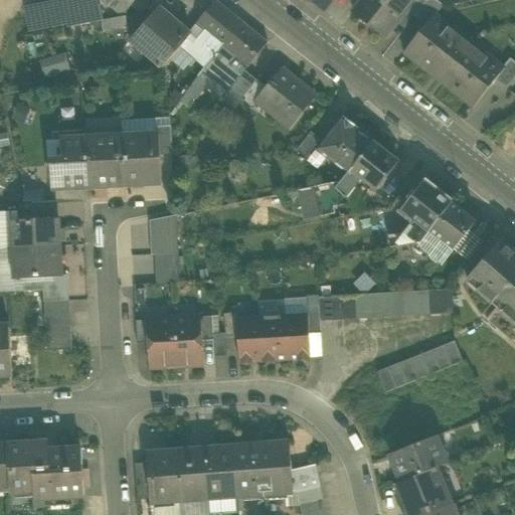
[(62,0),(63,1),(68,23),(69,27),(102,21),(103,20),(98,0),(62,0)]
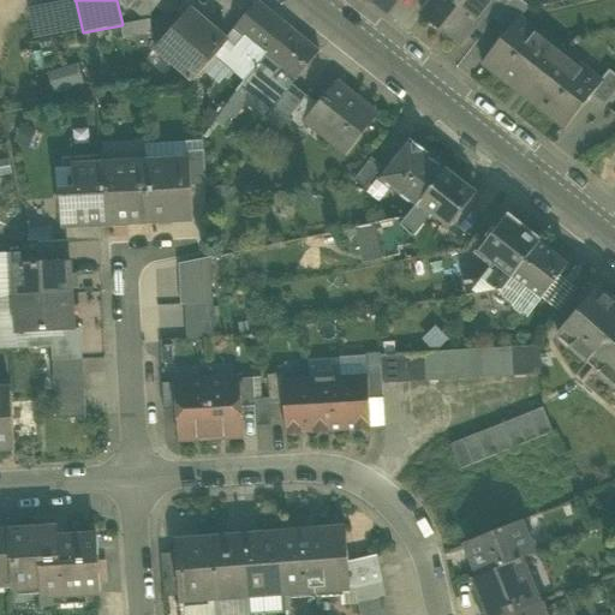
[(145,21),(157,6),(149,0),(124,0),(123,3),(145,21)]
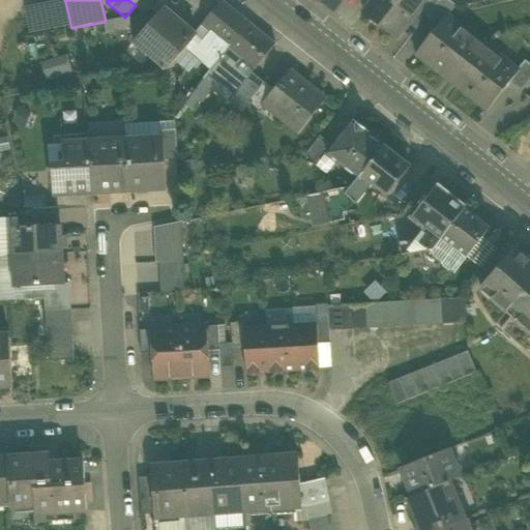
[(156,2),(154,0),(139,0),(136,5),(147,15),(156,2)]
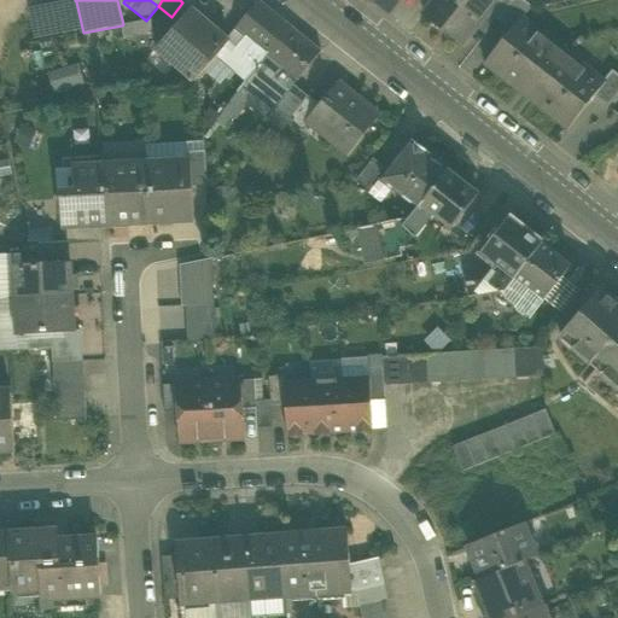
[(373,0),(389,12),(398,0),(373,0)]
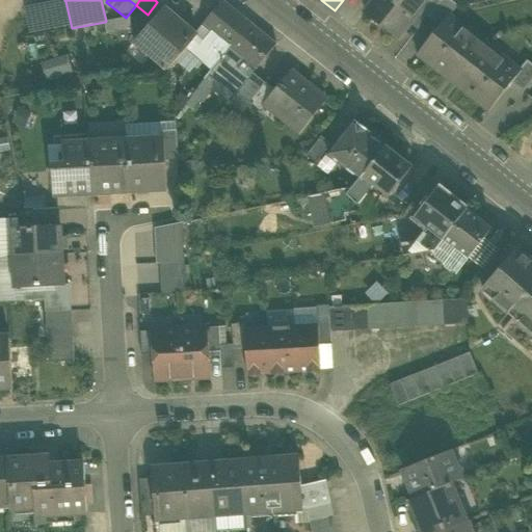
[(374,0),(364,15),(395,40),(413,17),(425,0),(374,0)]
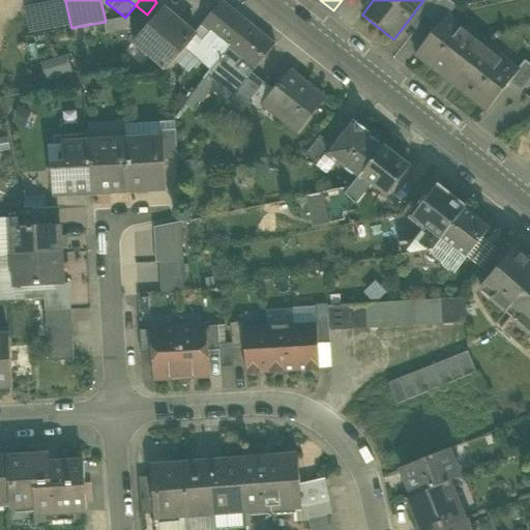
[(424,20),(427,18),(439,0),(423,0),(411,17),(421,25),(424,20)]
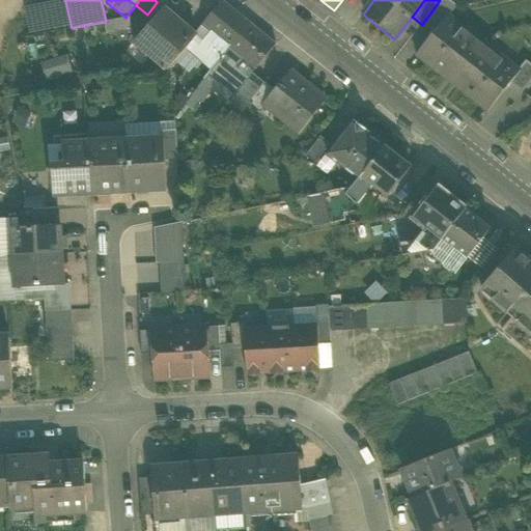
[(457,5),(449,0),(440,0),(427,18),(439,26),(448,15),(449,16),(457,5)]
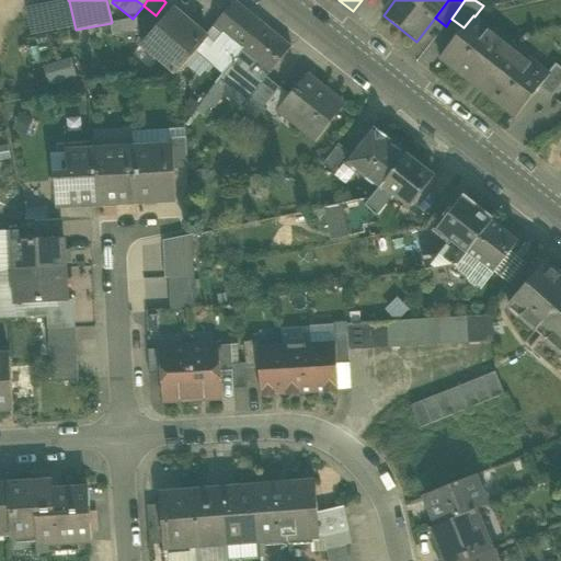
[(33,34),(75,25),(69,1),(27,10),(33,34)]
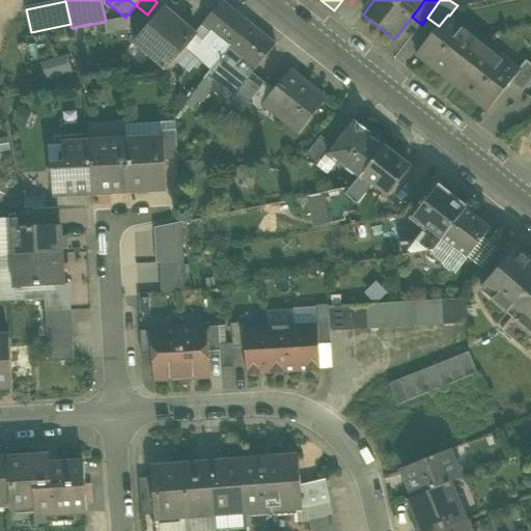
[(202,26),(229,48),(249,24),(223,2),(202,26)]
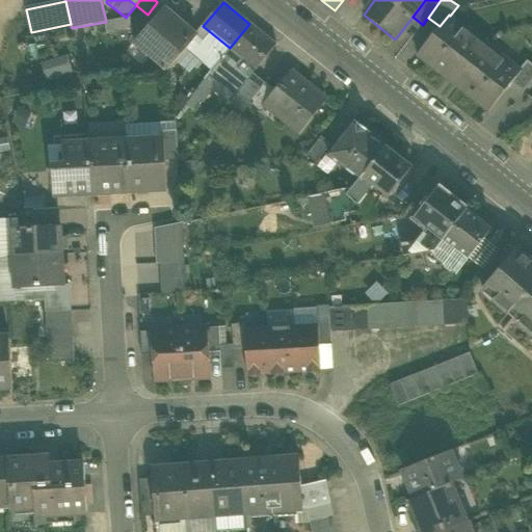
[(134,42),(167,71),(176,61),(182,54),(187,47),(195,36),(195,35),(164,7),(134,42)]
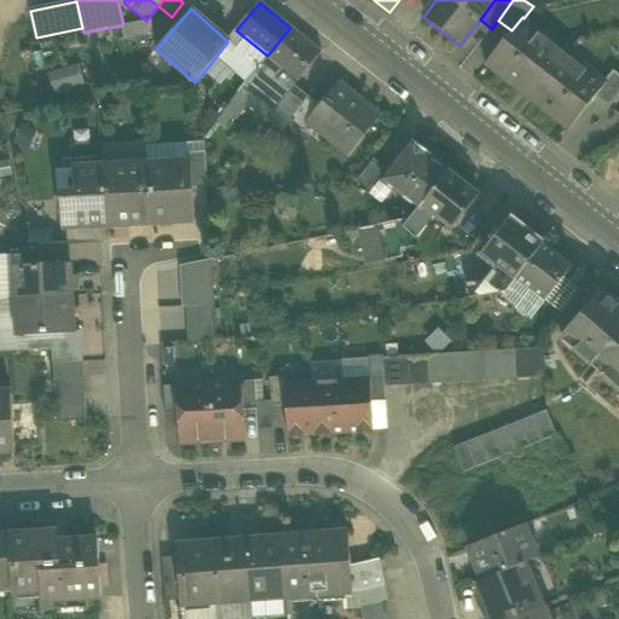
[(485,64),(568,129),(595,97),(606,82),(605,81),(586,68),(584,71),(563,55),(566,51),(562,48),(560,52),(539,36),(542,32),(524,18),(522,17),(512,30),(485,64)]
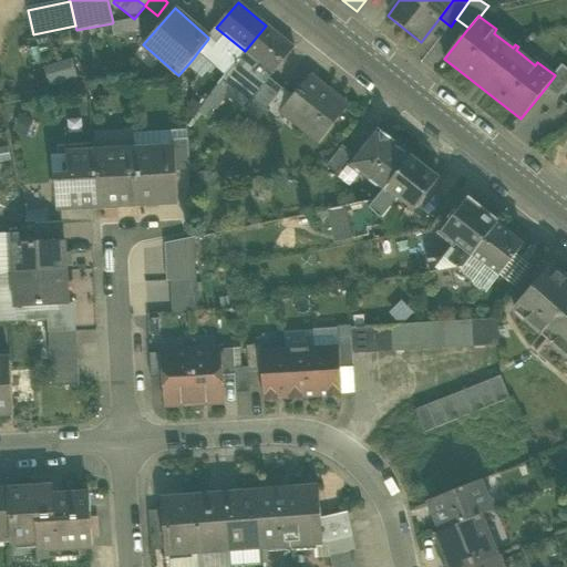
[(112,23),(114,37),(141,31),(138,18),(134,19),(113,22),(112,23)]
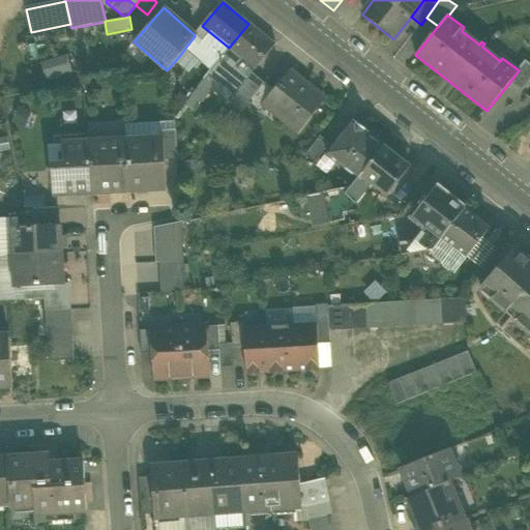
[(248,24),(229,48),(256,69),(275,45),(249,23),(248,24)]
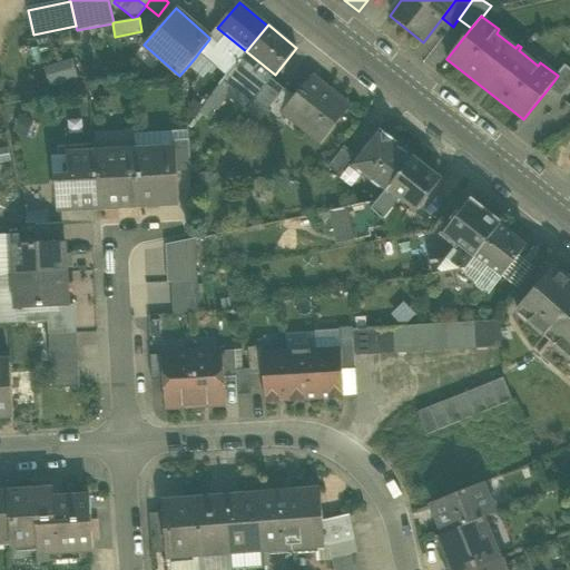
[(209,38),(209,39),(237,62),(246,51),(217,28),(209,38)]
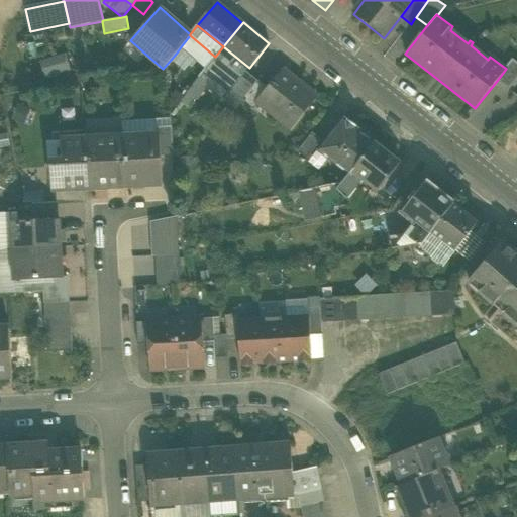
[(199,60),(207,67),(215,57),(190,35),(182,45),(187,49),(191,54),(199,60)]
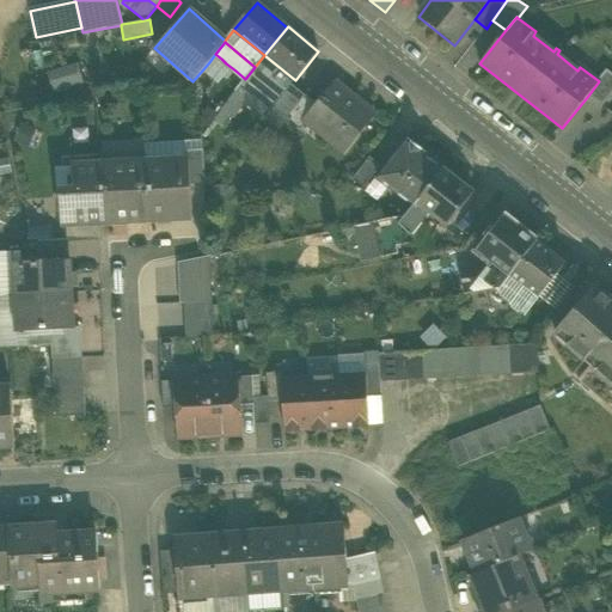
[(214,67),(221,59),(215,54),(209,62),(214,67)]
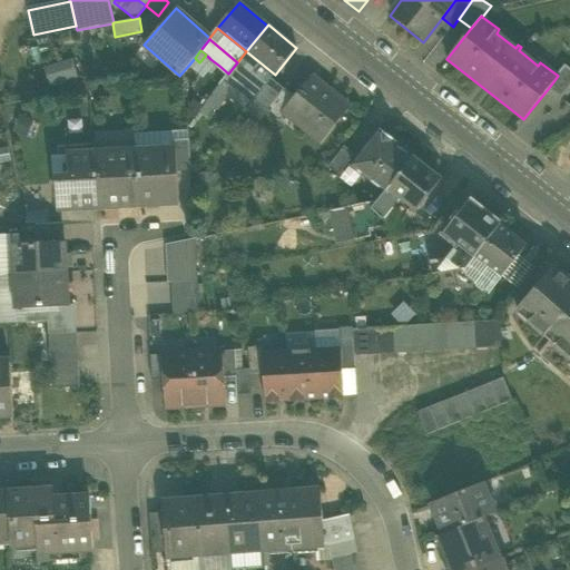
[(272,79),(275,75),(246,51),(237,62),(266,86),(272,79)]
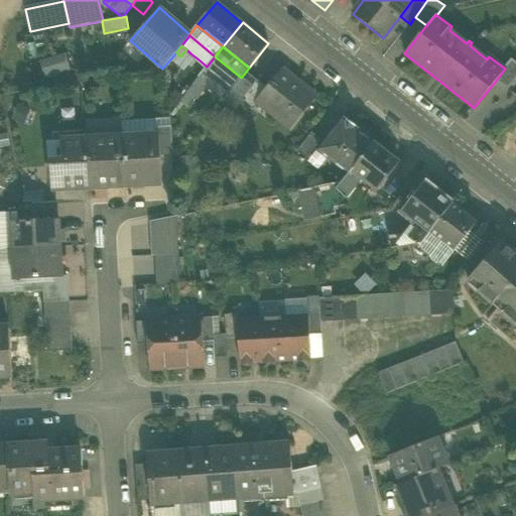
[(176,52),(170,59),(187,73),(199,59),(190,53),(186,49),(180,56),(176,52)]
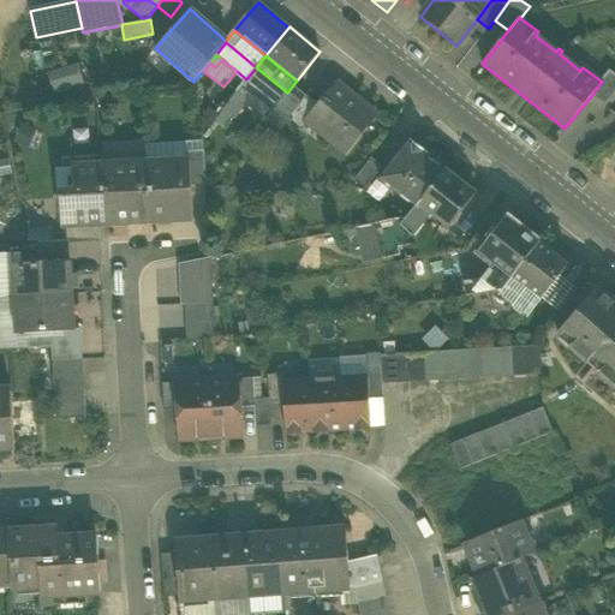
[(79,64),(48,73),(54,94),(85,84),(79,64)]
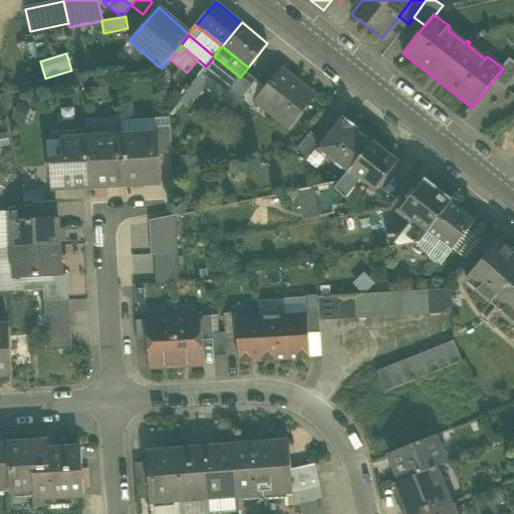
[(205,67),(206,67),(231,88),(240,77),(214,56),(206,66),(205,67)]
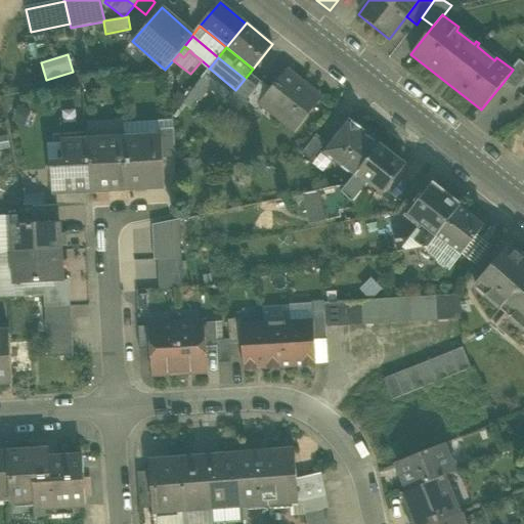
[(504,82),(515,91),(523,80),(523,62),(519,59),(512,69),(513,70),(504,82)]
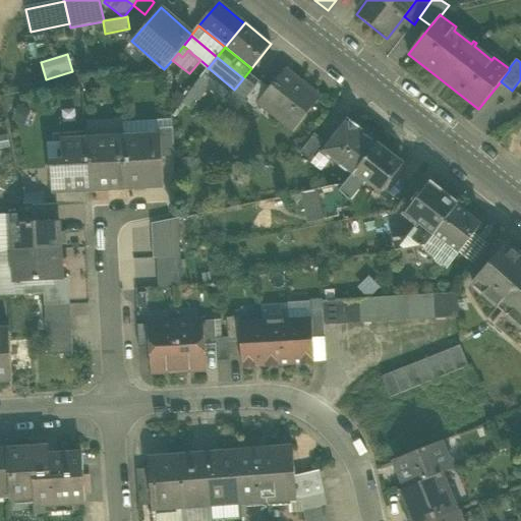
[(225,101),(234,90),(209,68),(189,95),(195,99),(198,101),(209,88),(225,101)]
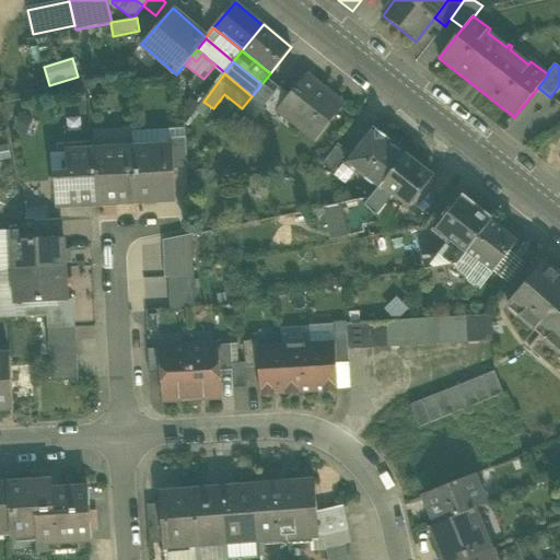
[(295,124),(317,140),(343,107),(324,92),(326,89),(307,73),(291,94),(286,101),(288,103),(303,115),(295,124)]
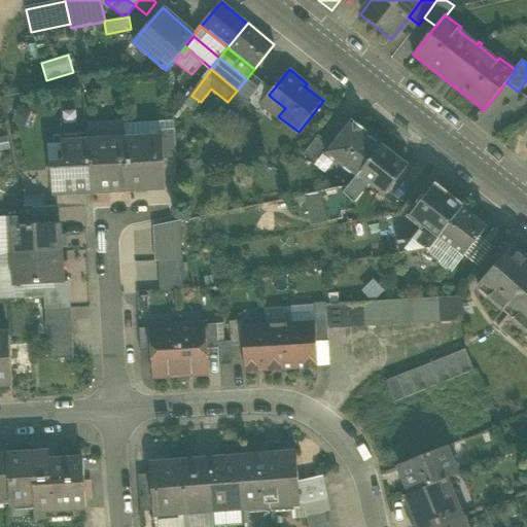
[(240,112),(248,101),(264,83),(251,73),(246,79),(237,91),(227,102),(240,112)]
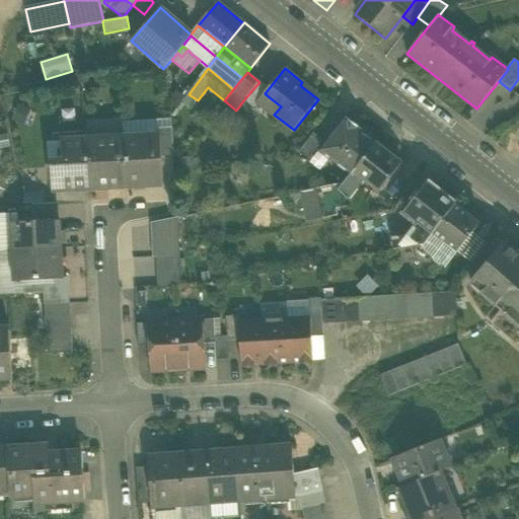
[(261,80),(260,82),(244,99),(255,108),(261,102),(267,95),(265,93),(270,87),(261,80)]
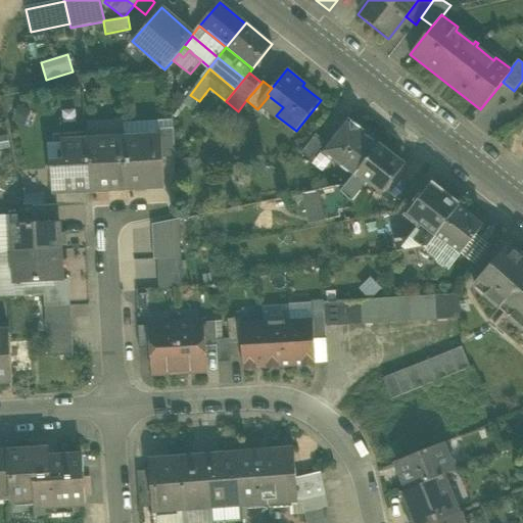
[(189,107),(196,99),(190,95),(183,103),(189,107)]
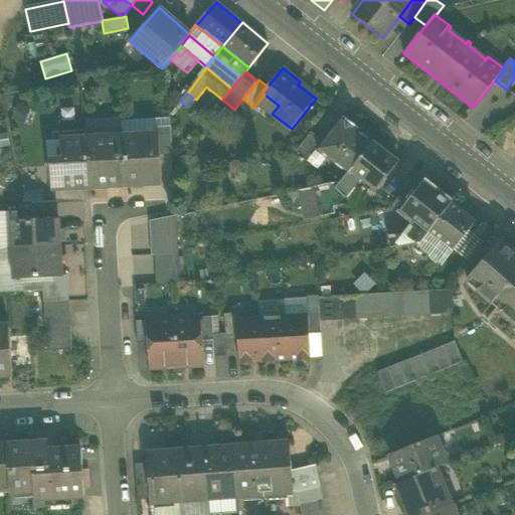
[(259,102),(272,114),(279,106),(265,95),(259,102)]
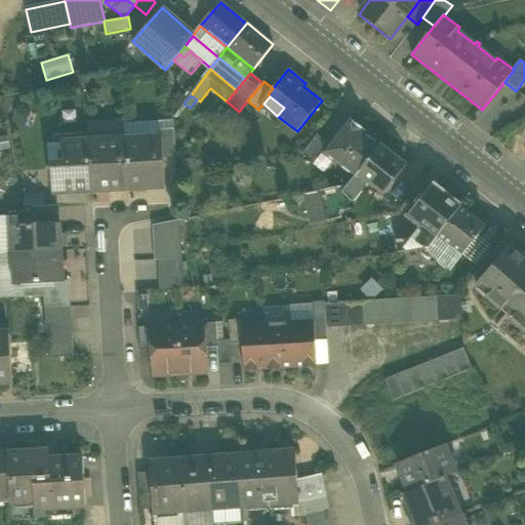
[(18,106),(12,122),(26,127),(32,112),(18,106)]
